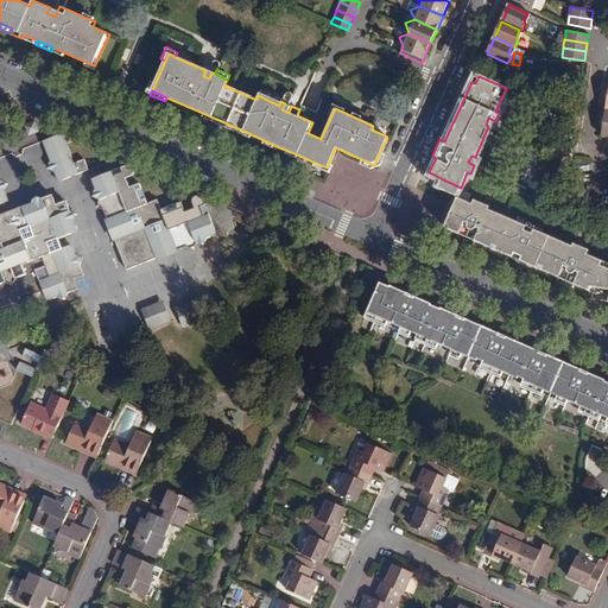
[(279,106),(280,101),(260,92),(258,95),(279,106)]
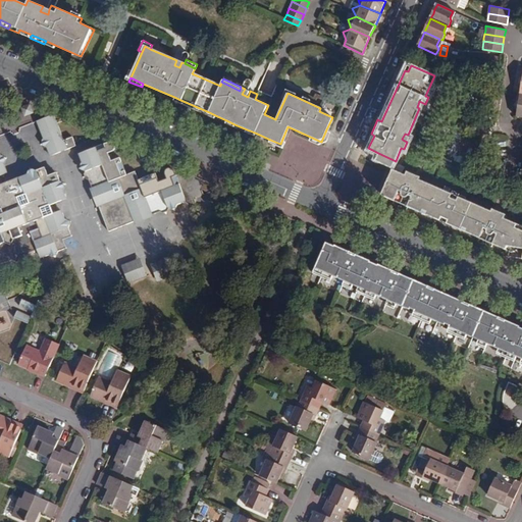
[(248,97),(250,91),(245,89),(242,94),(248,97)]
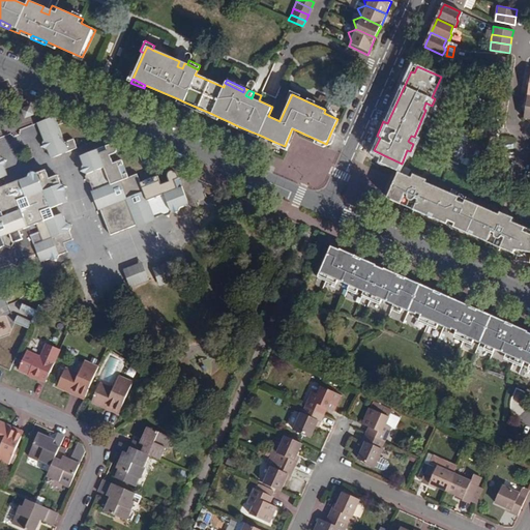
[(210,117),(212,114),(183,101),(182,105),(210,117)]
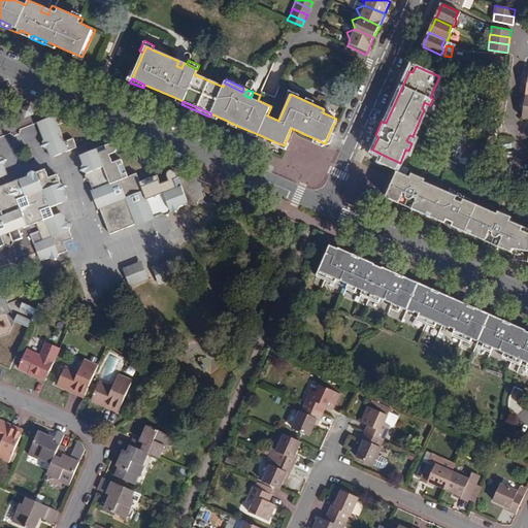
[(430,105),(424,102),(422,108),(424,109),(427,111),(430,105)]
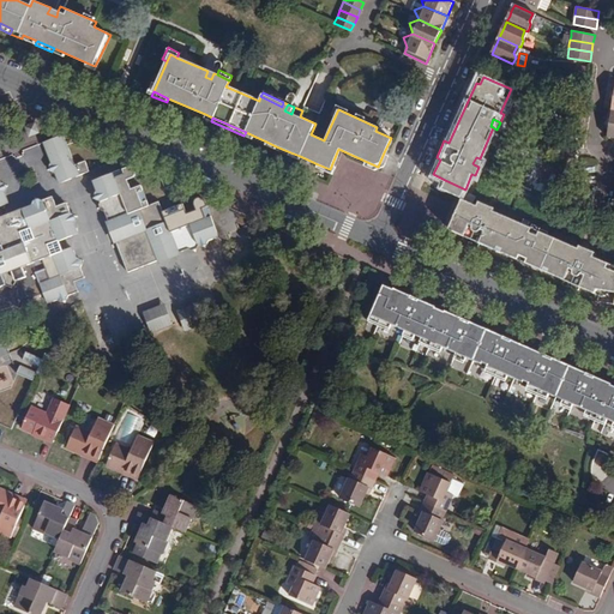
[(31,122),(20,127),(24,136),(35,132),(31,122)]
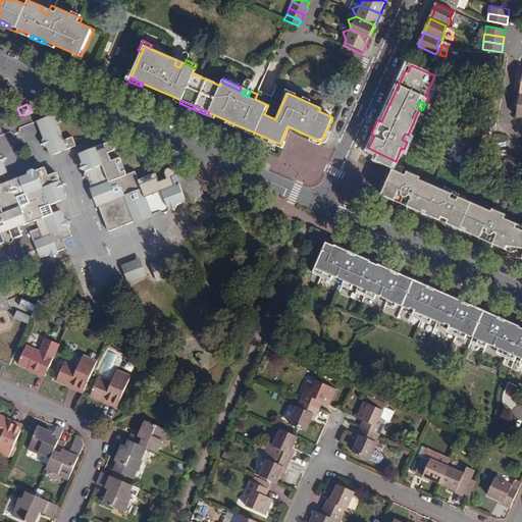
[(51,114),(34,121),(40,138),(39,142),(41,147),(45,149),(47,156),(72,146),(69,137),(61,141),(51,114)]
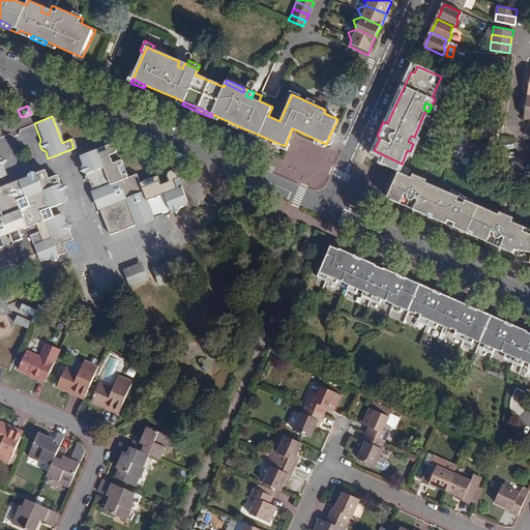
[(486,134),(496,136),(498,122),(488,120),(486,134)]
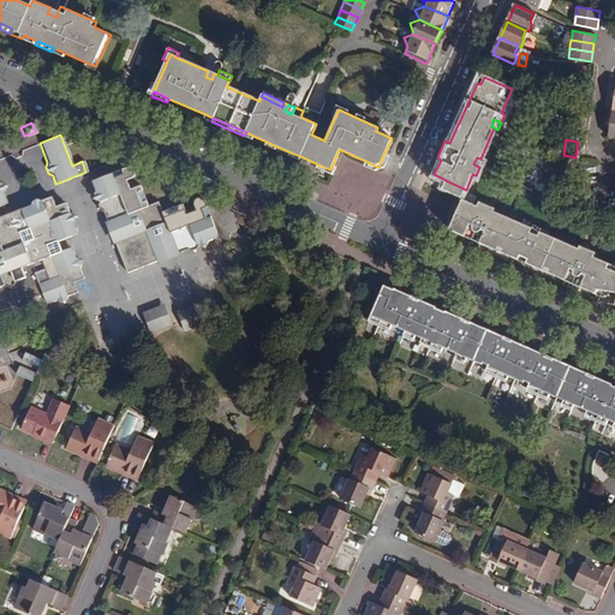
[(291,153),(276,147),(275,150),(288,156),(290,156),(291,153)]
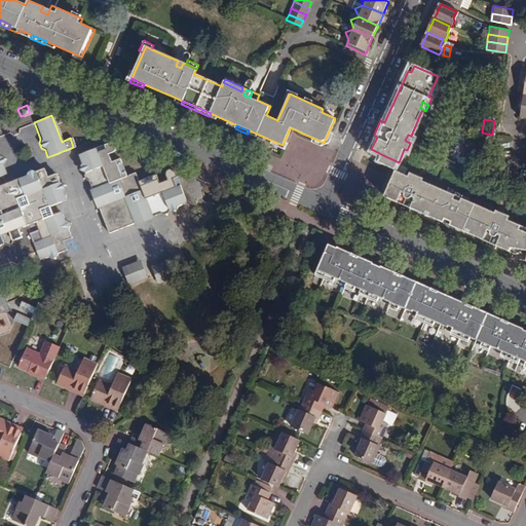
[(329,130),(324,143),(327,144),(333,133),(329,130)]
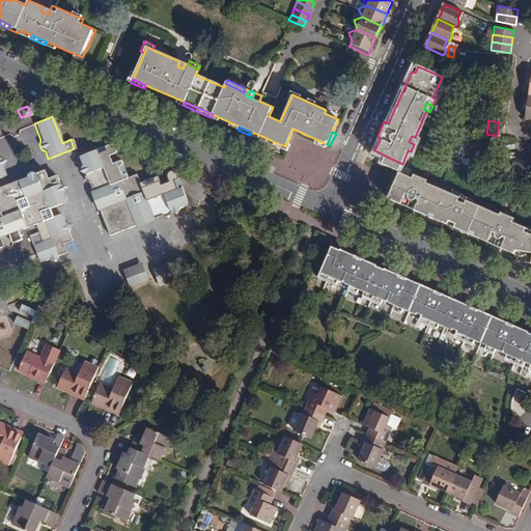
[(150,212),(155,220),(162,217),(165,219),(169,218),(170,214),(174,216),(178,214),(180,210),(188,207),(175,175),(171,173),(169,174),(167,175),(166,177),(166,179),(167,183),(167,185),(160,187),(157,178),(139,186),(136,177),(128,180),(121,164),(112,167),(108,158),(113,157),(115,154),(115,149),(114,147),(112,146),(109,146),(105,147),(78,158),(81,166),(79,169),(81,175),(85,176),(83,179),(84,184),(88,185),(92,195),(101,192),(108,208),(99,212),(109,238),(137,227),(134,219),(150,212)]
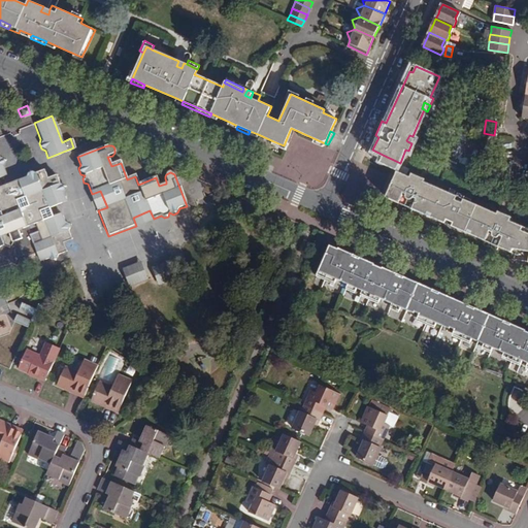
[(400,163),(383,155),(380,161),(396,169),(400,163)]
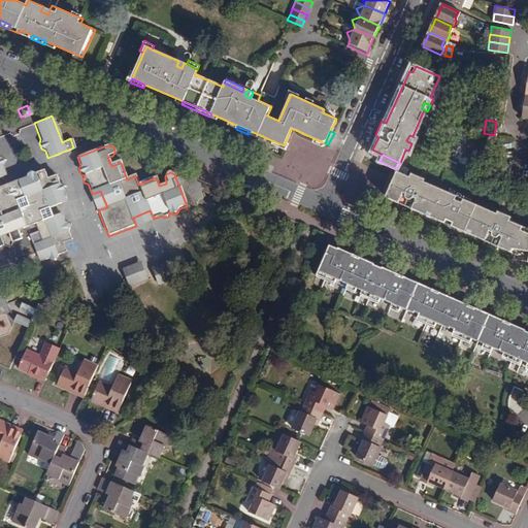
[(455,197),(423,182),(422,184),(416,180),(418,175),(410,171),(409,174),(396,169),(384,196),(395,201),(394,204),(408,210),(409,208),(424,213),(425,210),(431,213),(430,217),(463,231),(465,228),(471,231),(469,234),(483,240),(482,243),(495,250),(496,246),(519,256),(521,256),(523,255),(525,249),(527,234),(527,232),(521,229),(522,226),(508,221),(510,217),(504,213),(501,219),(495,217),(495,215),(469,203),(469,204),(462,201),(464,196),(457,193),(455,197)]
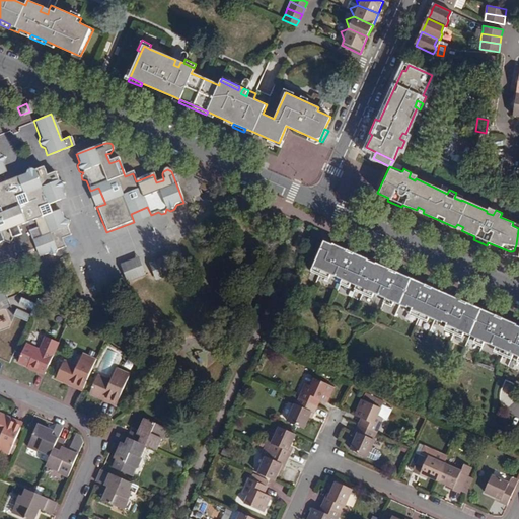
[(0,229),(6,227),(9,235),(15,233),(18,232),(14,223),(30,217),(36,233),(28,236),(36,257),(48,253),(51,255),(55,253),(56,250),(64,247),(62,239),(69,237),(65,229),(67,224),(66,220),(62,219),(55,203),(64,199),(61,190),(62,186),(60,181),(57,180),(54,172),(45,175),(42,168),(34,171),(31,169),(26,171),(25,174),(0,183),(0,212),(0,213),(0,212),(0,229)]
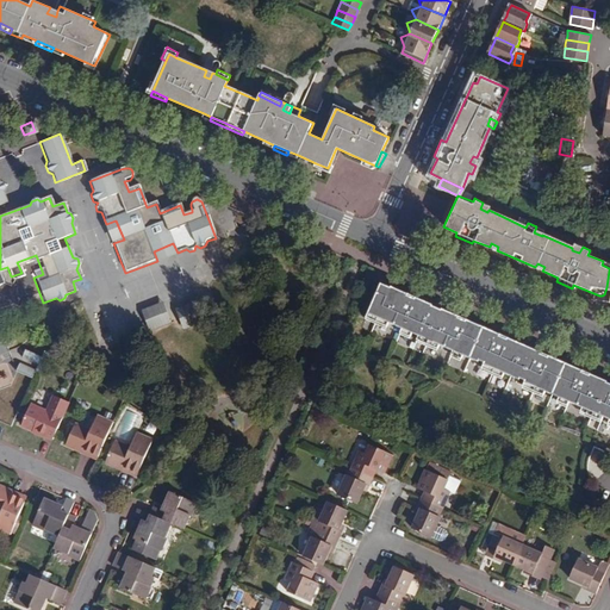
[(116,221),(106,224),(113,243),(124,240),(116,221)]
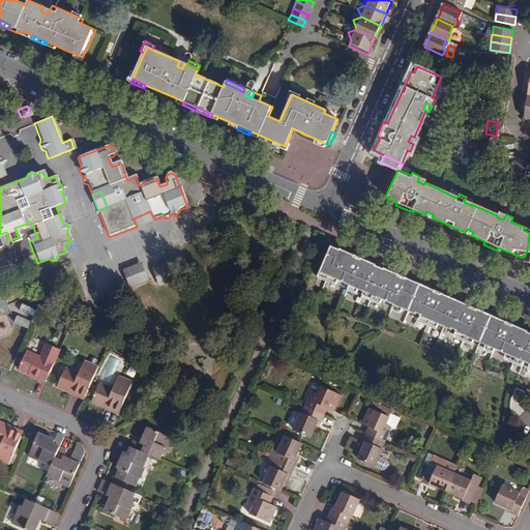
[(471,205),(471,204),(473,200),(466,197),(464,202),(471,205)]
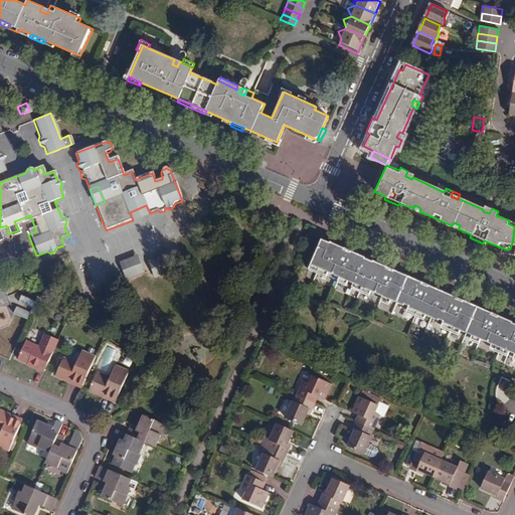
[(130,212),(133,220),(150,213),(146,205),(130,212)]
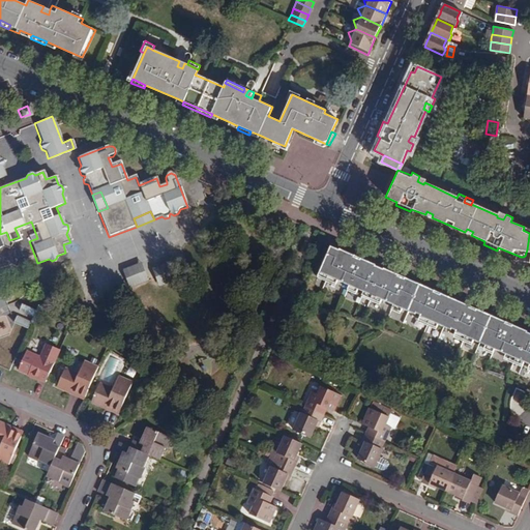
[(499,211),(497,215),(497,217),(503,219),(506,214),(499,211)]
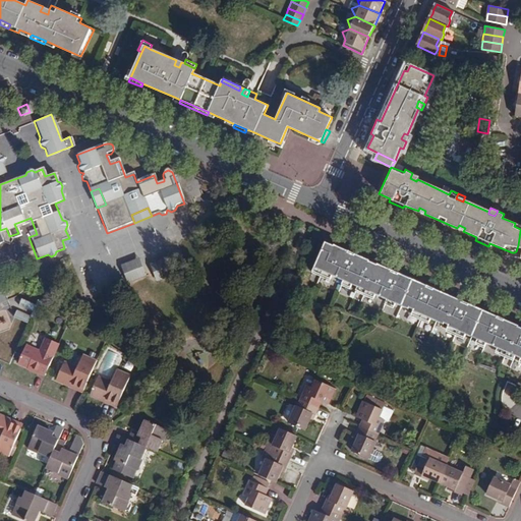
[(0,240),(6,243),(9,236),(6,228),(0,230),(0,240)]
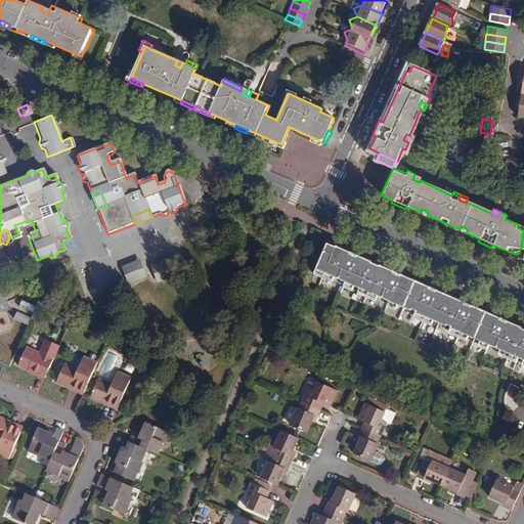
[(523,326),(326,241),(314,270),(523,361),(523,326)]
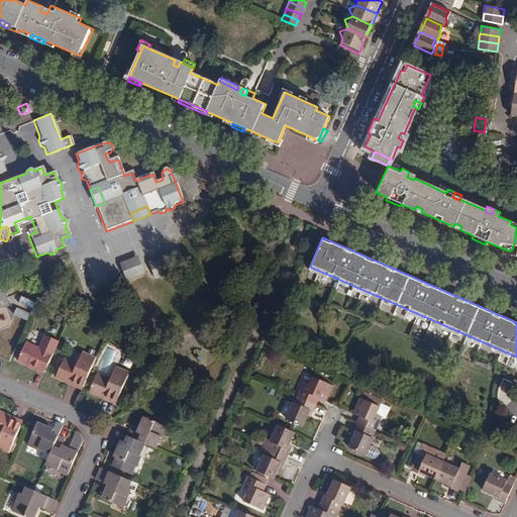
[(157,280),(175,272),(167,254),(148,263),(157,280)]
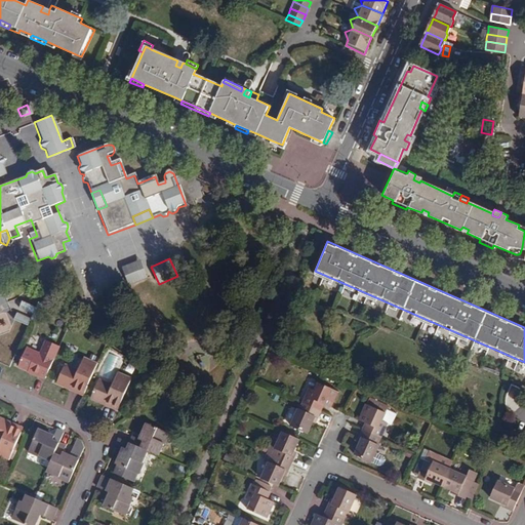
[(139,263),(122,270),(129,288),(148,281),(139,263)]
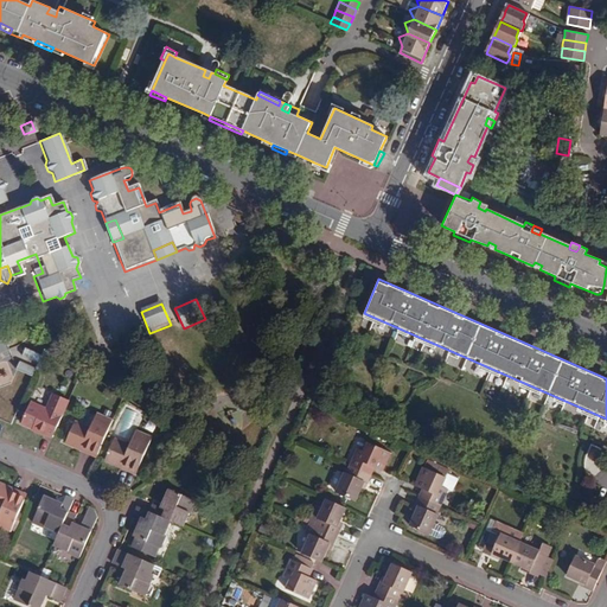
[(38,362),(40,355),(24,347),(21,355),(38,362)]
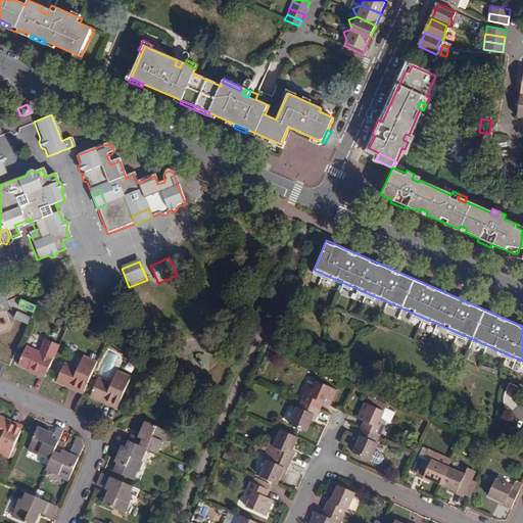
[(28,324),(30,318),(15,312),(13,318),(28,324)]
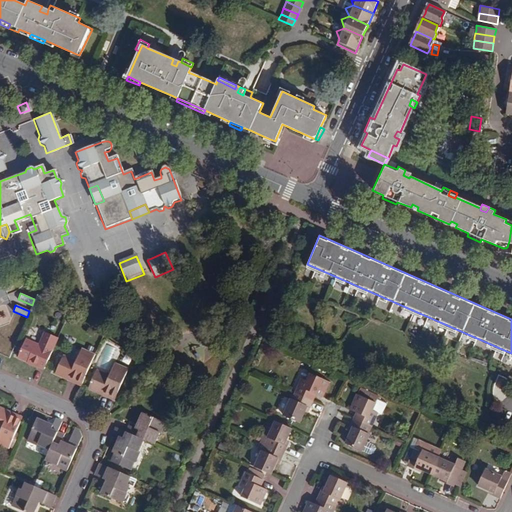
[(44,369),(58,337),(44,330),(38,344),(25,339),(17,358),(44,369)]
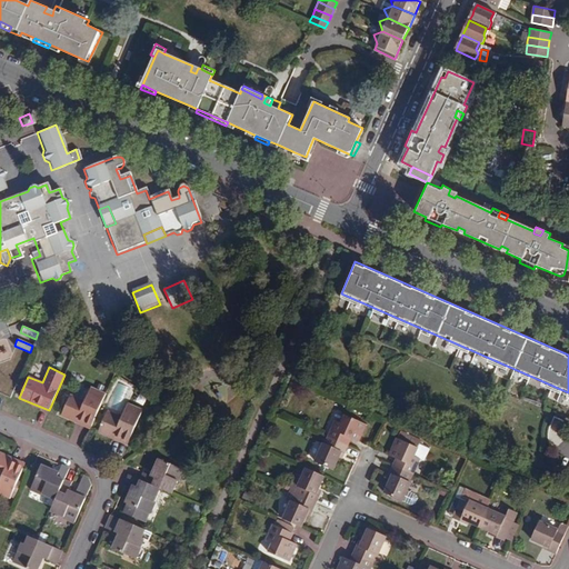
[(91,429),(107,392),(91,386),(85,400),(70,395),(61,416),(91,429)]
